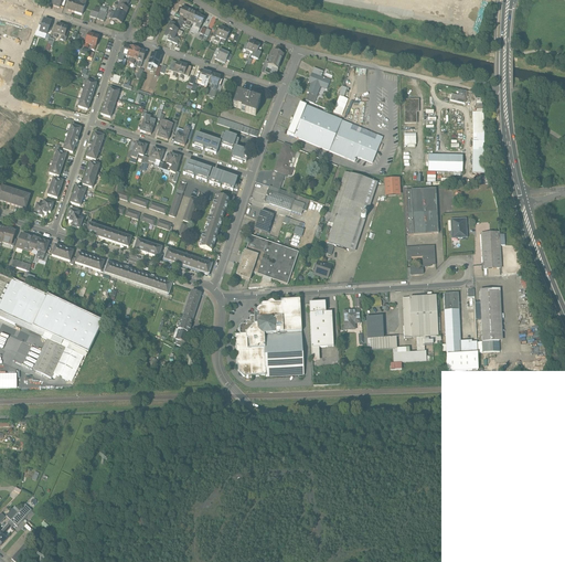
[(70,0),(67,7),(74,10),(77,0),(70,0)]
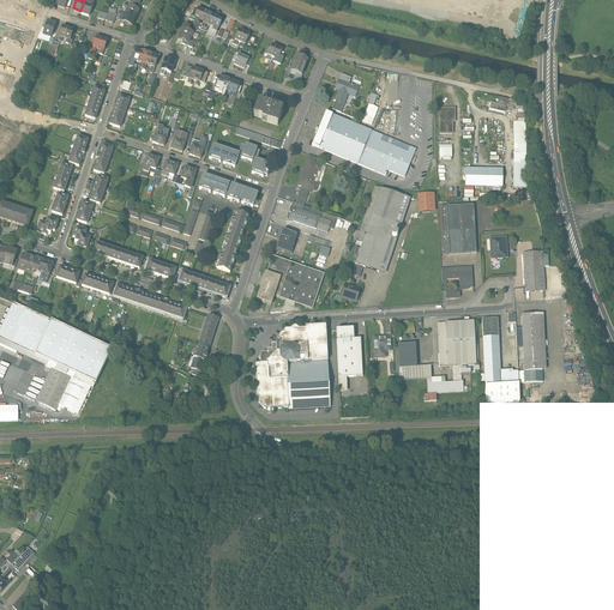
[(86,1),(84,0),(80,11),(89,13),(92,2),(86,1)]
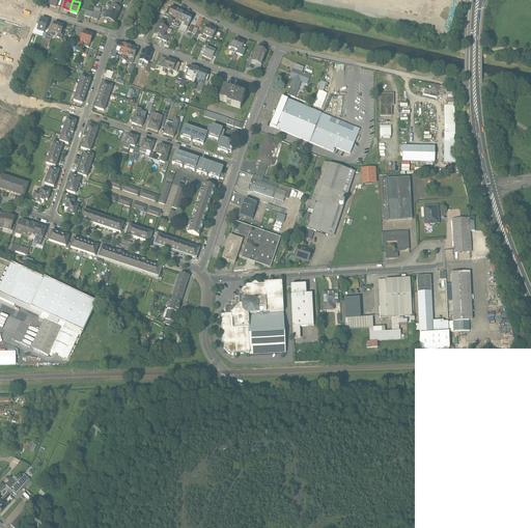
[(119,1),(116,0),(112,0),(111,2),(110,5),(110,6),(118,10),(120,6),(117,5),(119,1)]
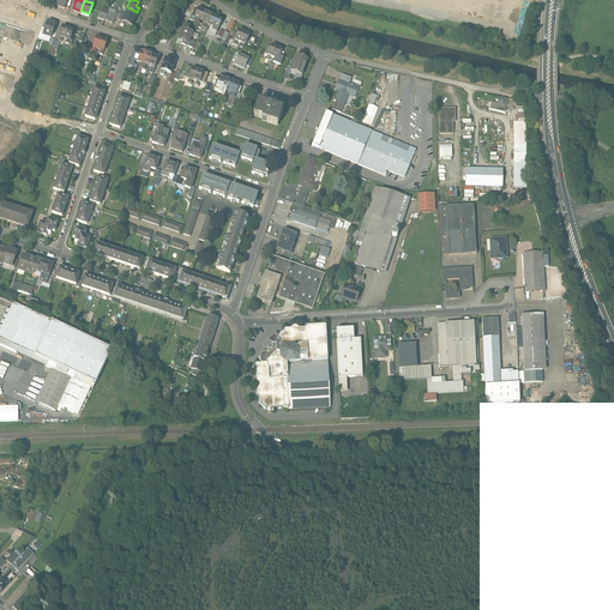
[(114,2),(112,1),(107,11),(104,17),(113,19),(116,11),(113,10),(115,5),(113,5),(114,2)]
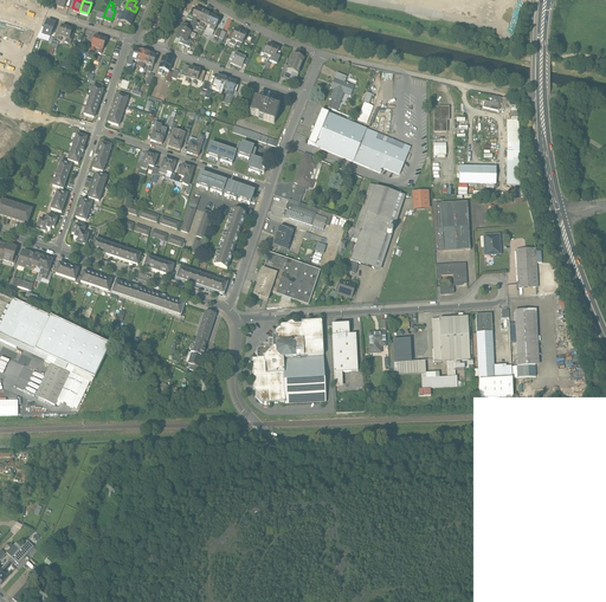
[(210,11),(195,5),(193,12),(193,13),(194,13),(197,14),(197,17),(201,18),(200,19),(204,20),(206,21),(210,11)]
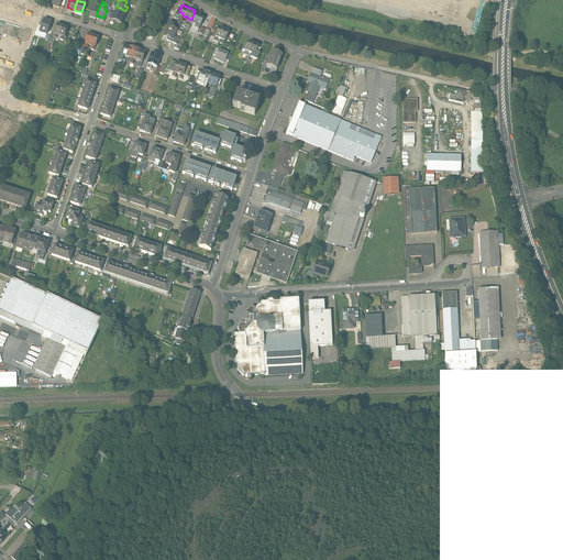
[(116,9),(111,8),(108,14),(121,21),(125,11),(117,7),(116,9)]
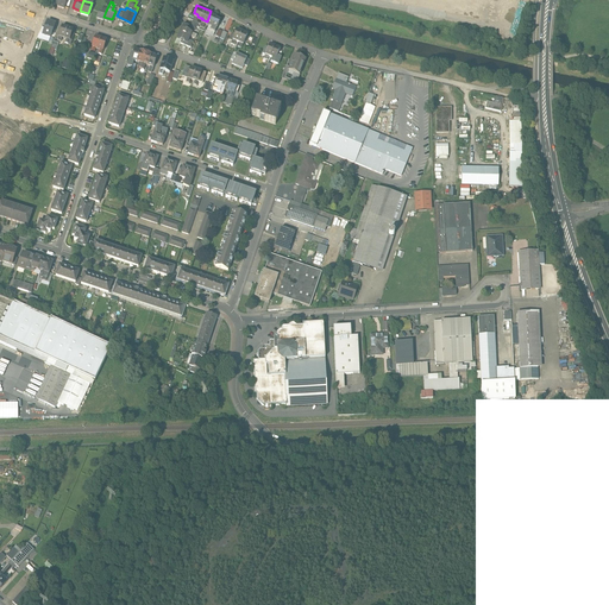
[(217,13),(211,11),(207,21),(208,23),(207,26),(214,30),(219,20),(214,18),(217,13)]
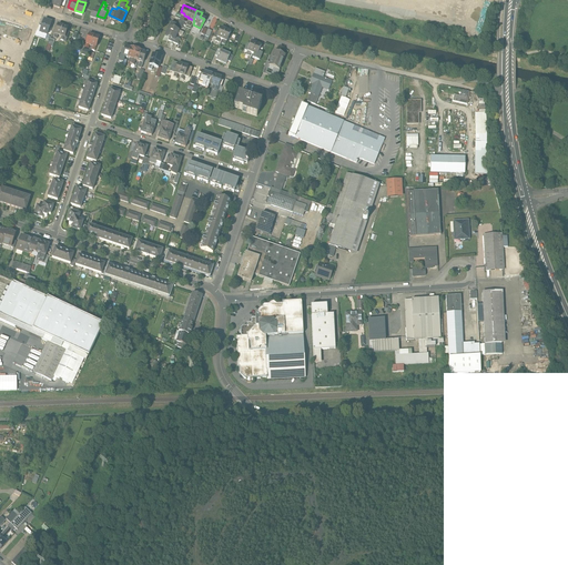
[(47,32),(51,19),(44,17),(40,30),(47,32)]
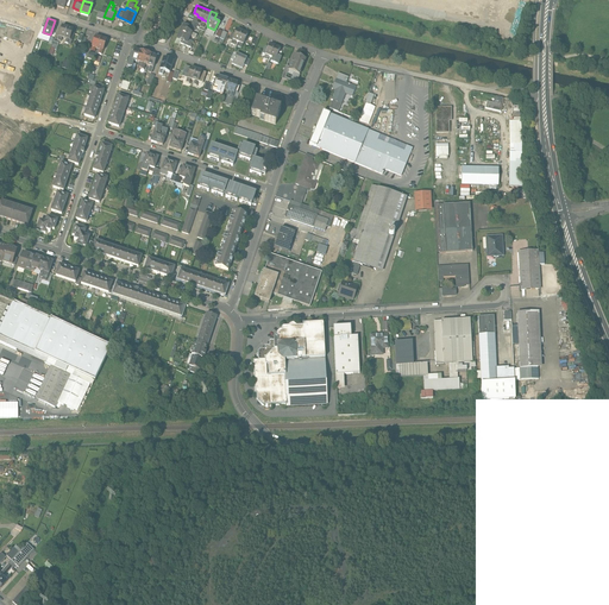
[(188,24),(183,21),(180,30),(189,35),(190,32),(192,30),(187,27),(188,24)]
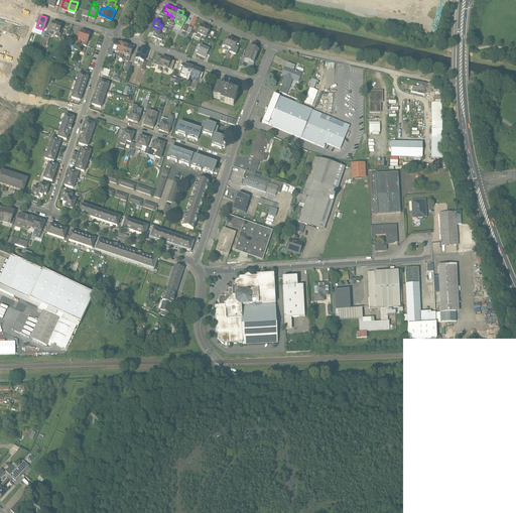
[(61,22),(57,21),(54,29),(55,30),(58,31),(60,31),(62,26),(60,25),(61,22)]
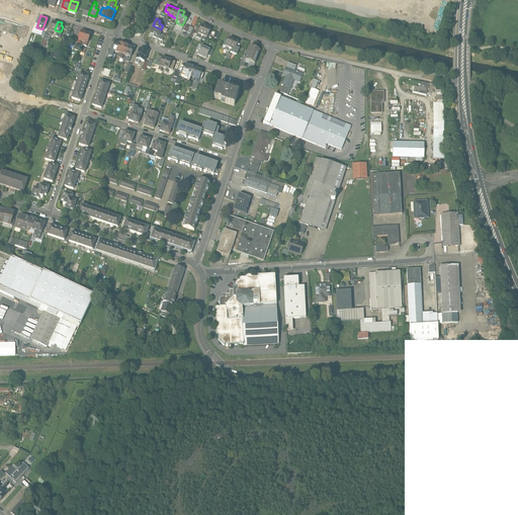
[(199,26),(197,25),(195,30),(197,31),(198,31),(200,32),(202,32),(205,24),(201,22),(199,26)]
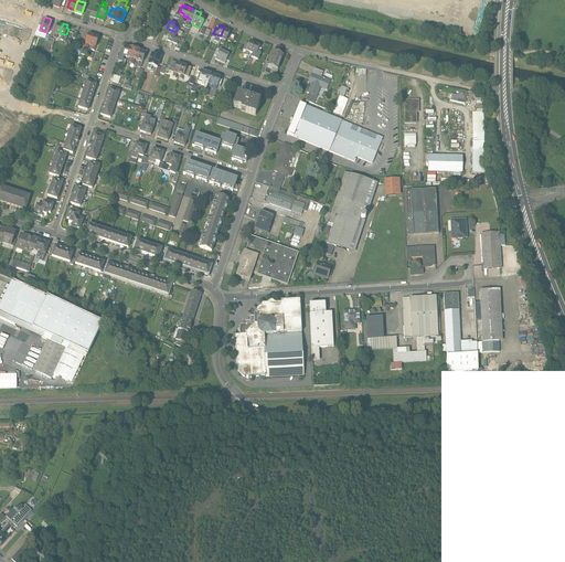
[(224,27),(221,35),(222,36),(221,40),(224,41),(225,38),(230,29),(224,27)]
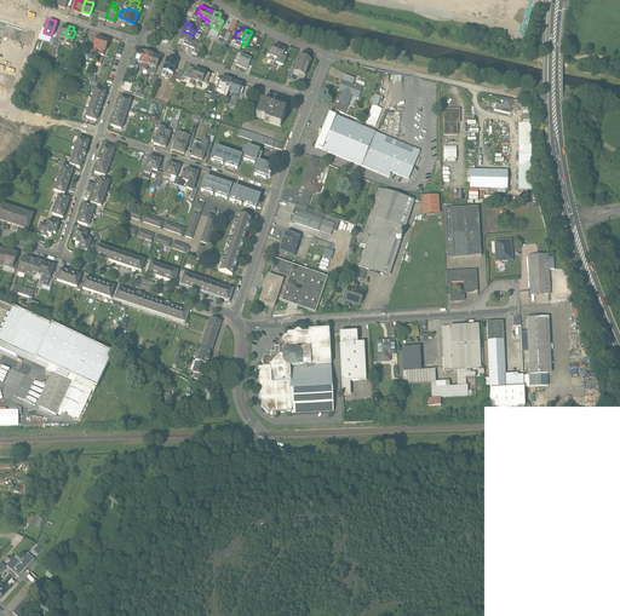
[(280,44),(274,41),(273,46),(269,45),(267,51),(270,52),(274,53),(275,55),(280,44)]
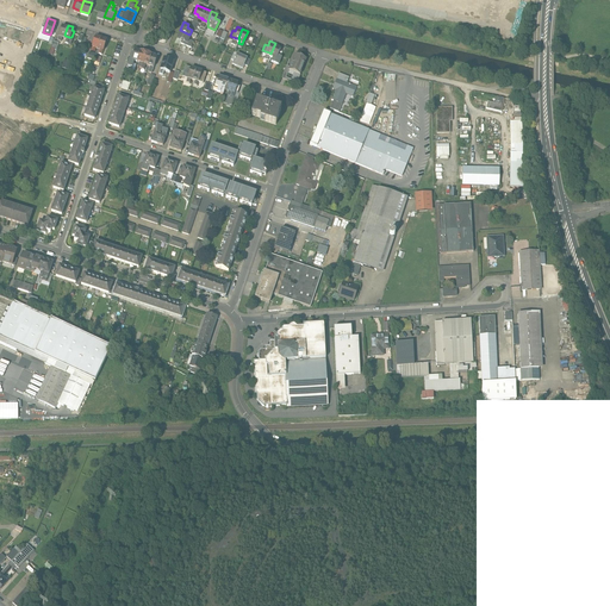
[(247,55),(237,50),(234,57),(232,61),(242,66),(244,62),(247,55)]
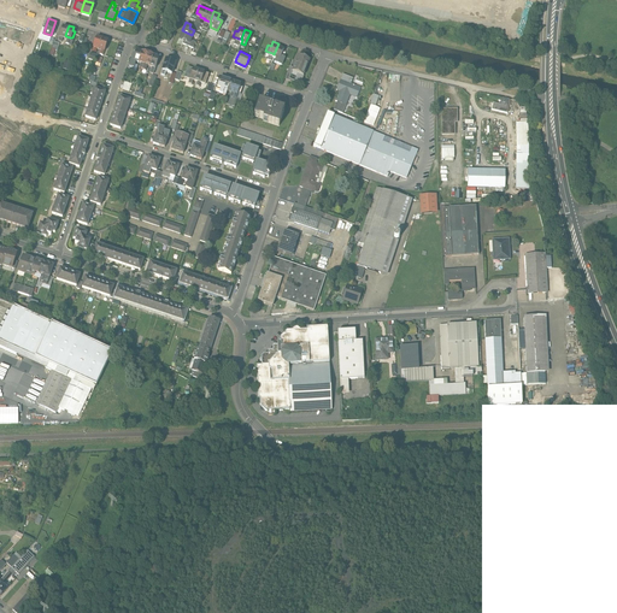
[(310,57),(299,52),(293,65),(292,68),(298,70),(304,72),(310,57)]
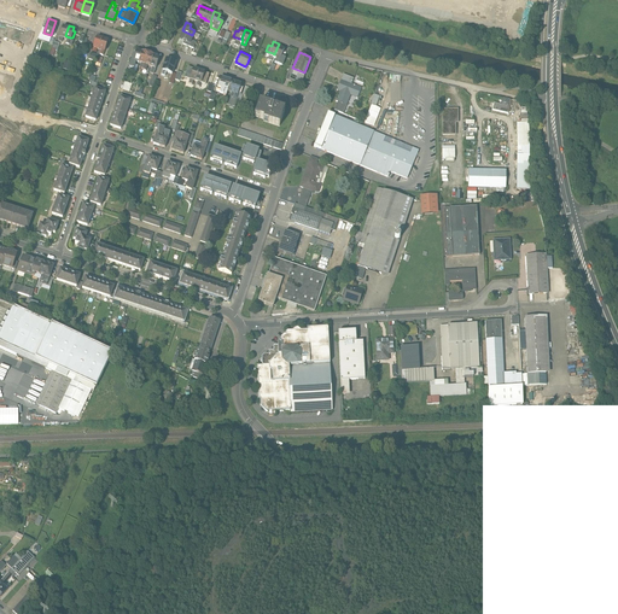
[(175,60),(167,57),(162,71),(165,72),(167,69),(172,70),(175,60)]
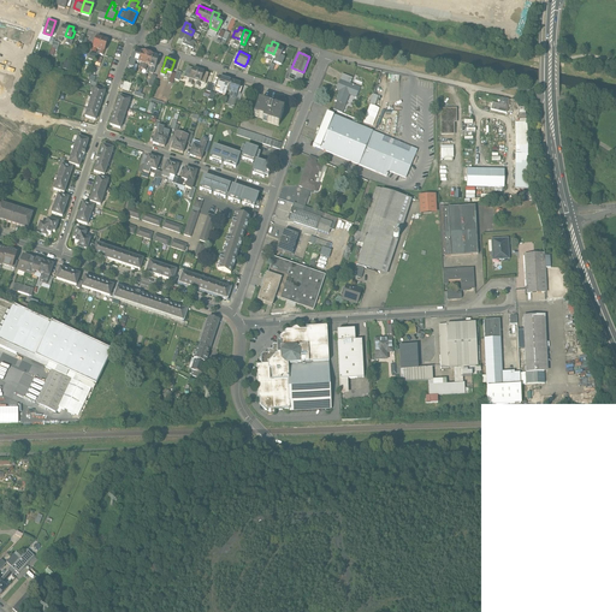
[(199,67),(187,64),(184,75),(190,76),(189,81),(191,81),(193,77),(195,77),(199,67)]
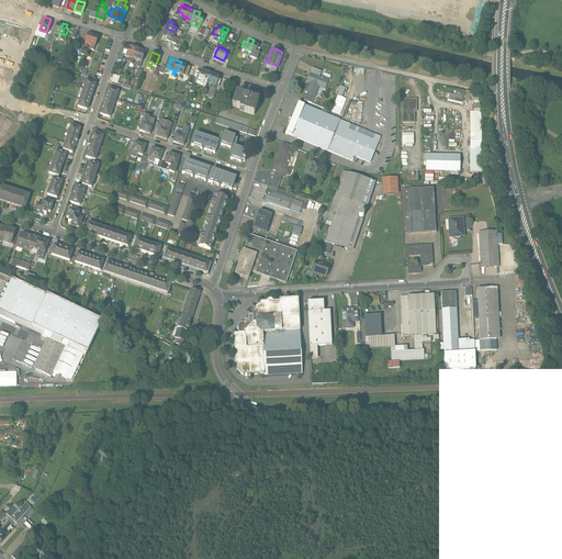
[(190,65),(181,62),(178,70),(180,71),(179,75),(182,76),(183,73),(188,74),(190,65)]
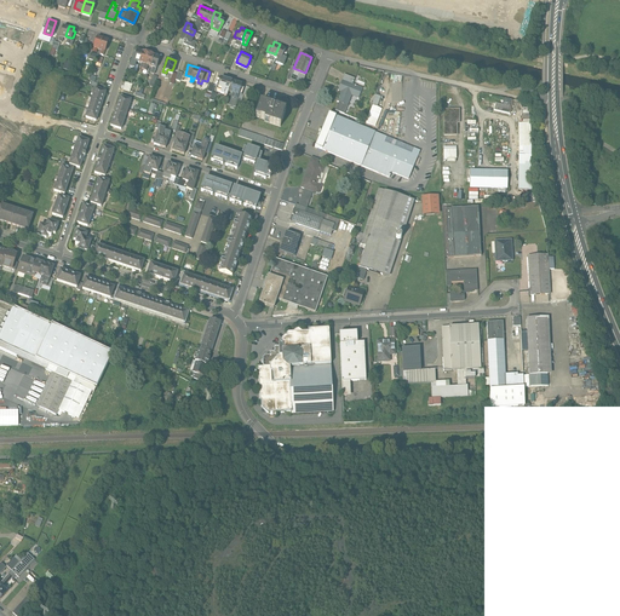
[(305,73),(299,70),(296,78),(296,80),(302,82),(305,73)]
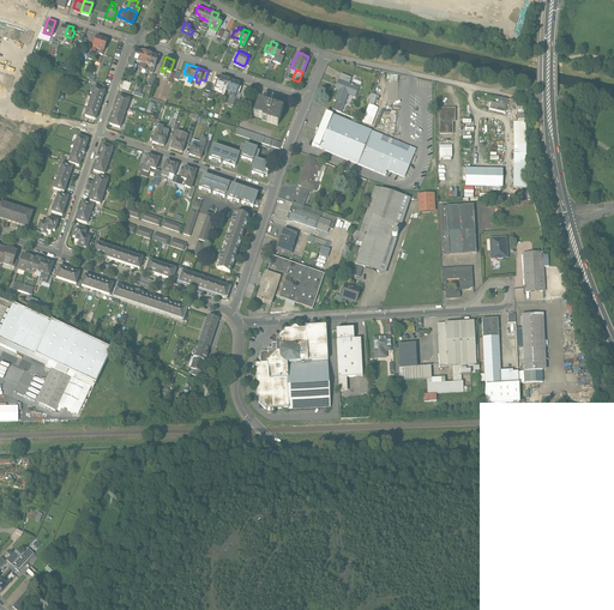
[(351,74),(341,71),(338,77),(343,78),(349,80),(351,74)]
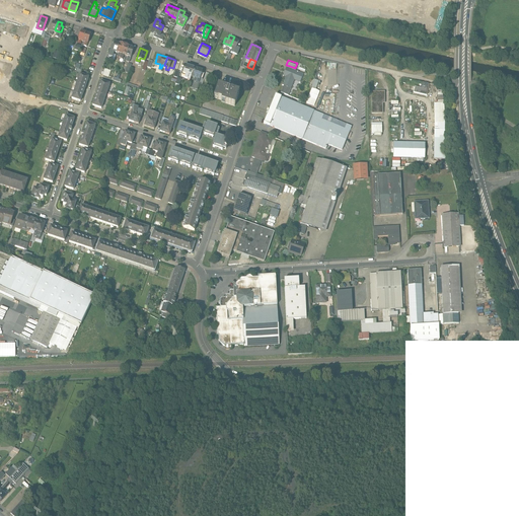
[(196,66),(184,63),(181,71),(186,73),(184,76),(190,78),(191,75),(193,75),(196,66)]
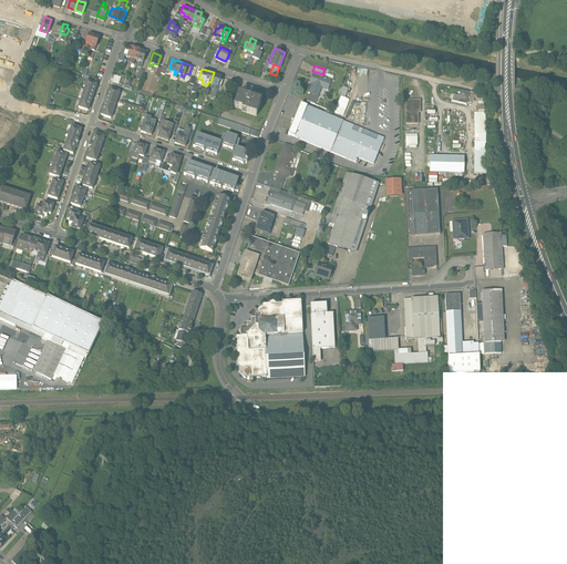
[(210,82),(209,85),(217,88),(218,83),(220,83),(223,79),(220,78),(222,74),(214,72),(210,82)]
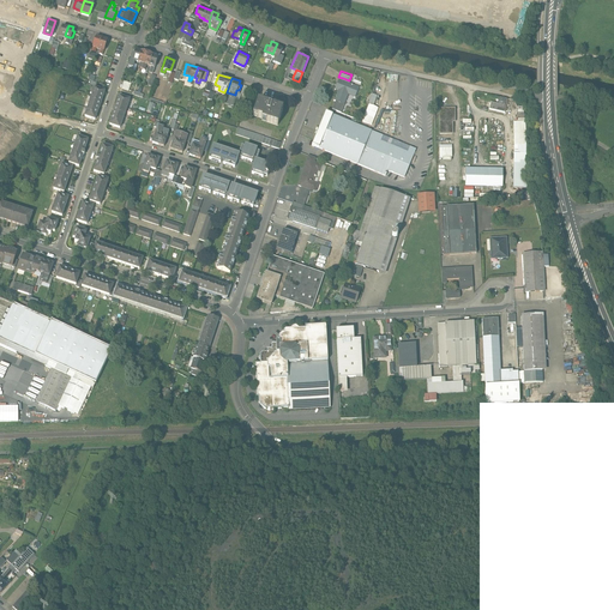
[(339,84),(335,97),(336,98),(332,106),(341,109),(344,101),(349,89),(355,92),(359,84),(349,80),(343,78),(339,84)]
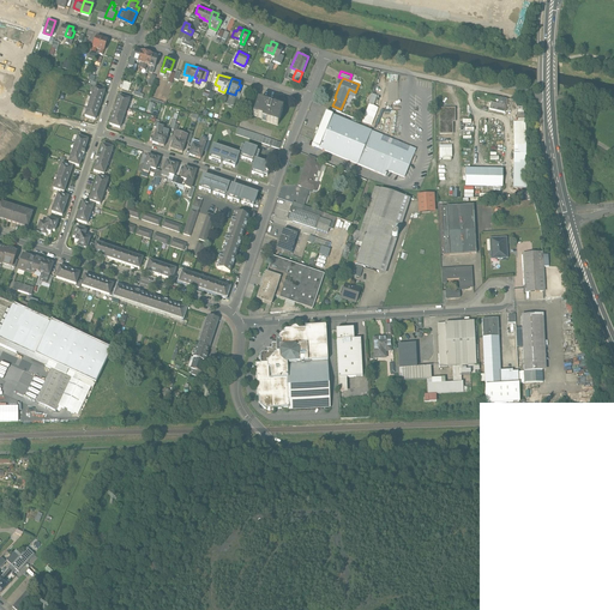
[(104,88),(95,84),(84,113),(95,116),(104,88)]
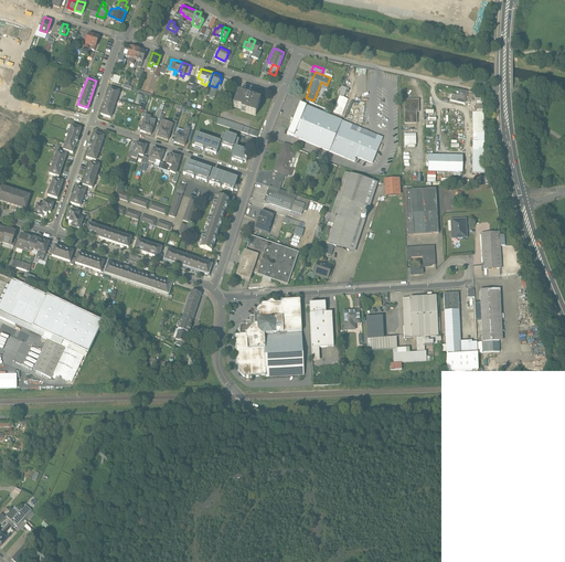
[(119,89),(109,86),(100,112),(110,115),(119,89)]
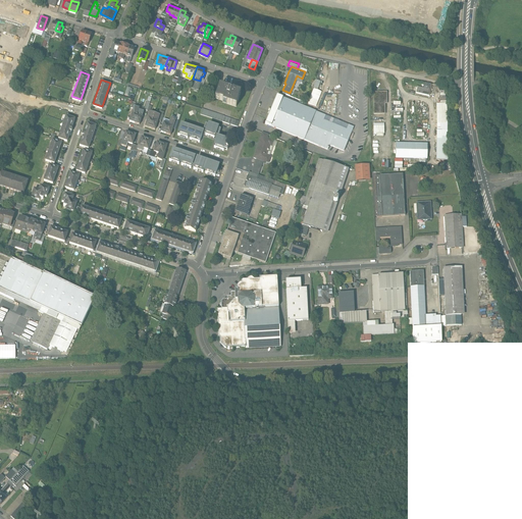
[(424,80),(423,85),(417,84),(416,90),(428,92),(430,81),(424,80)]
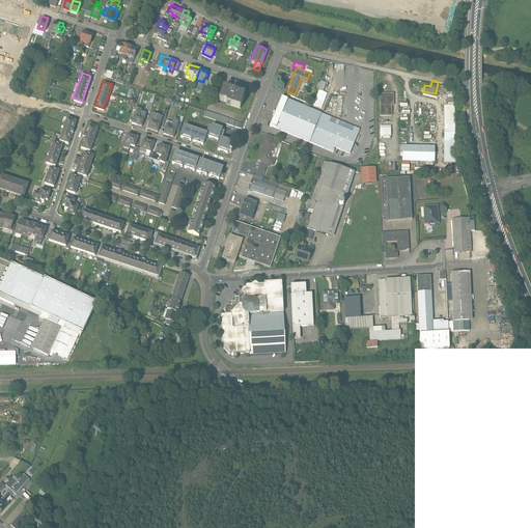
[(232,88),(223,85),(219,96),(223,98),(223,99),(231,102),(230,103),(241,106),(243,100),(242,99),(243,95),(244,95),(245,92),(236,90),(236,91),(232,89),(232,88)]
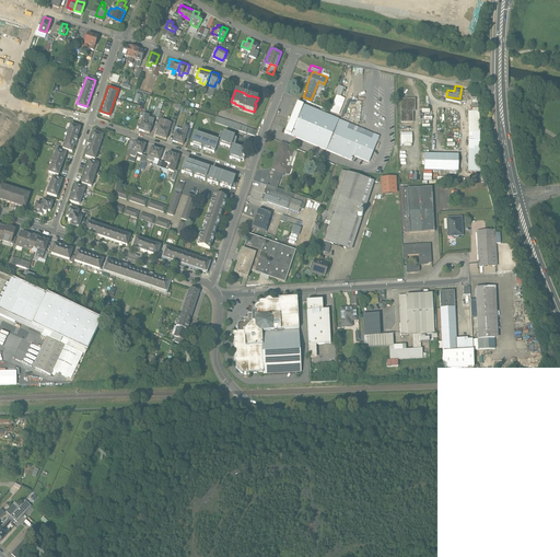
[(415,96),(400,96),(401,119),(408,118),(408,115),(412,115),(412,101),(415,101),(415,96)]
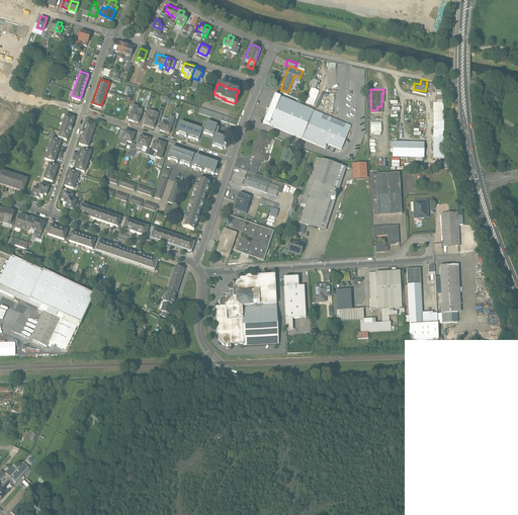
[(323,111),(274,92),(263,120),(311,140),(321,116),(323,111)]
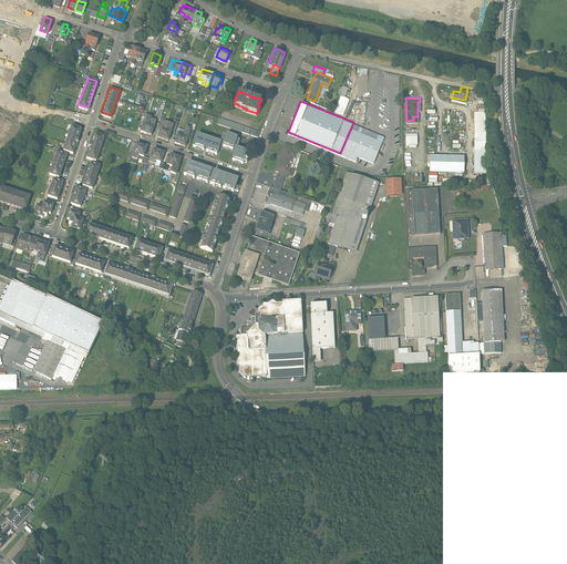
[(437,111),(429,111),(429,122),(437,122),(437,111)]
